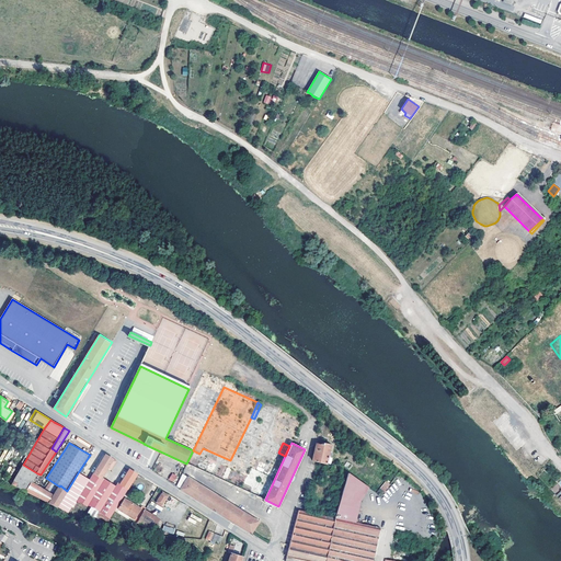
[(327,464),(331,445),(323,443),(322,445),(316,444),(312,459),(327,464)]
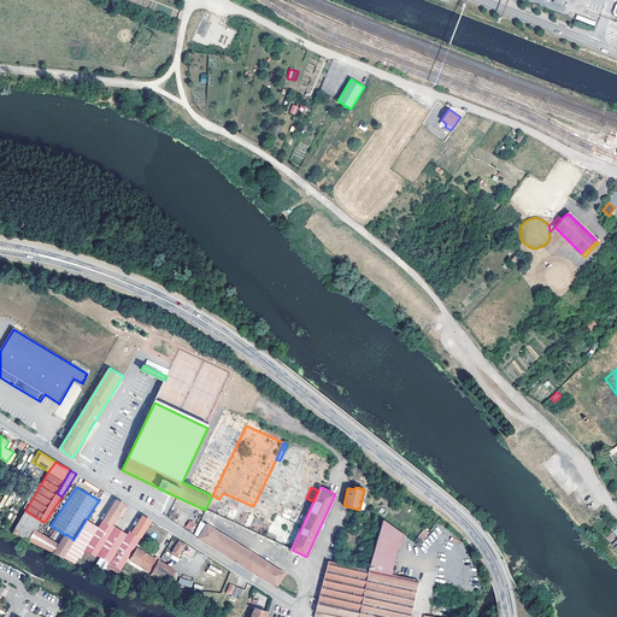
[(151,521),(144,516),(130,536),(113,524),(119,513),(123,516),(129,506),(117,499),(100,526),(87,518),(74,540),(80,544),(70,559),(75,563),(78,557),(80,557),(83,551),(111,560),(107,565),(118,573),(122,568),(124,564),(151,521)]
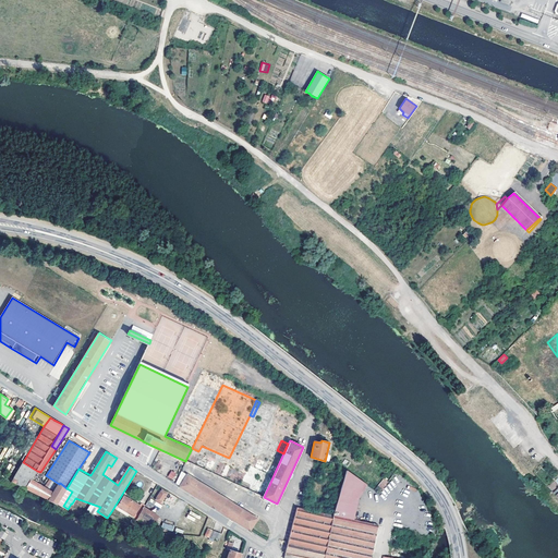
[(32,480),(33,477),(37,471),(23,462),(11,481),(25,488),(32,480)]
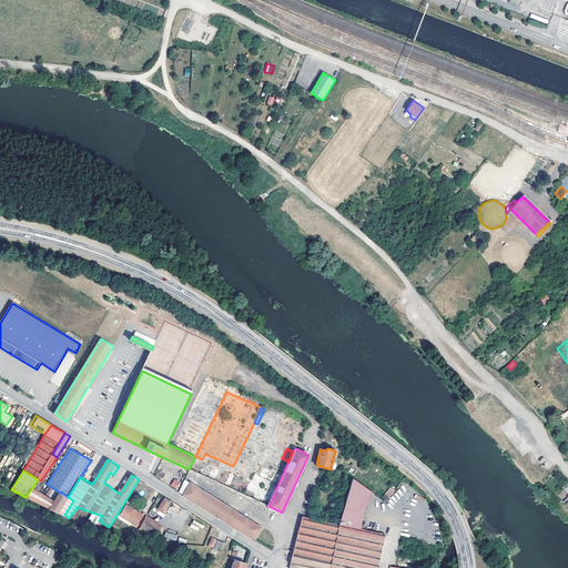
[(175,488),(180,482),(174,478),(171,485),(175,488)]
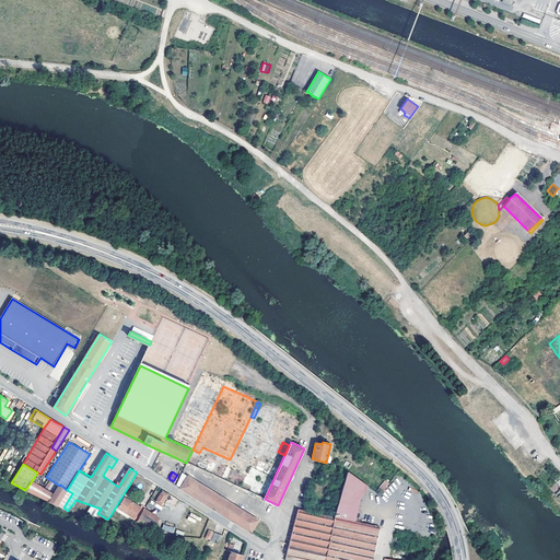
[(336,513),(335,517),(354,522),(359,501),(369,487),(348,471),(336,513)]
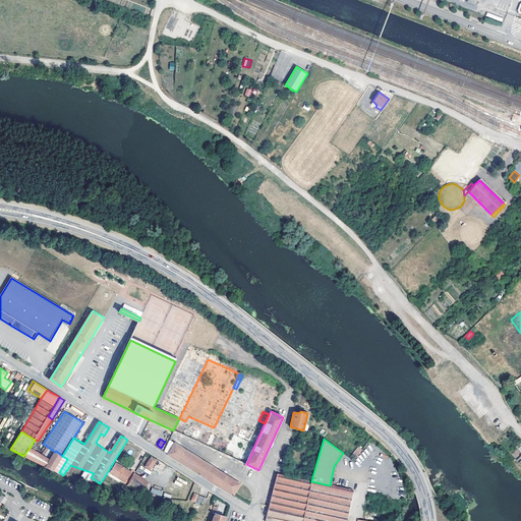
[(173,456),(233,495),(240,484),(176,443),(169,454),(173,456)]
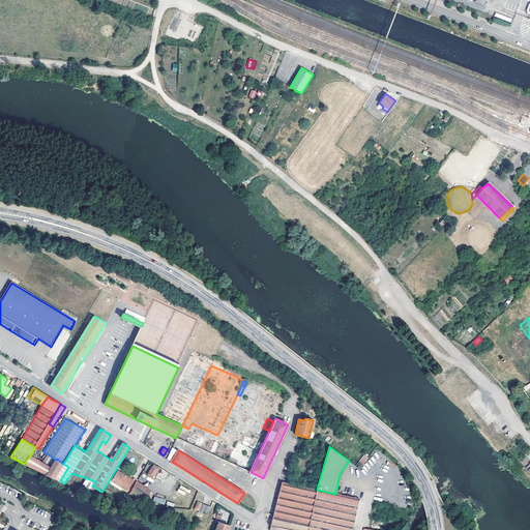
[(357,463),(361,467),(369,458),(364,454),(357,463)]
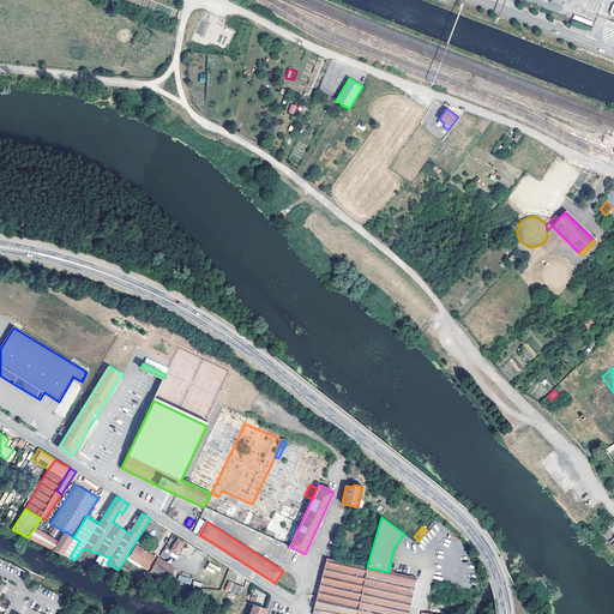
[(54,549),(59,542),(43,534),(36,529),(35,528),(28,537),(54,549)]
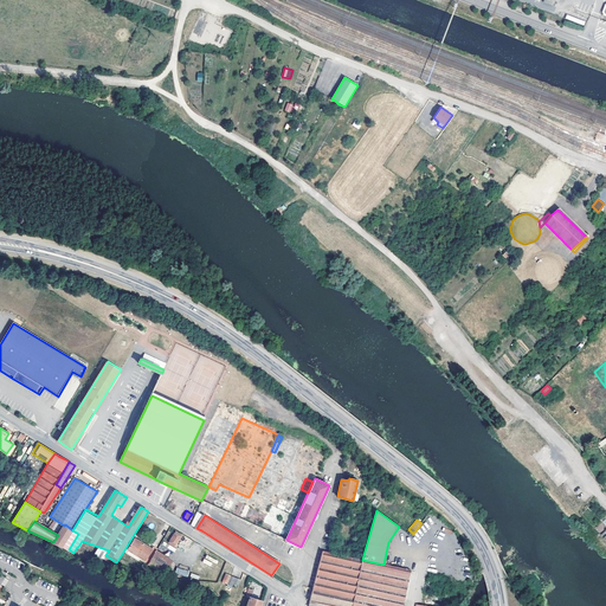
[(62,546),(72,530),(65,524),(64,526),(58,535),(53,542),(62,546)]
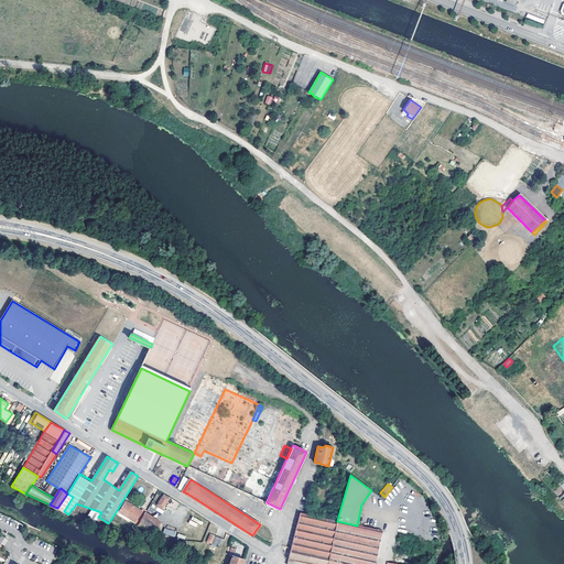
[(163,509),(170,498),(164,495),(158,505),(163,509)]
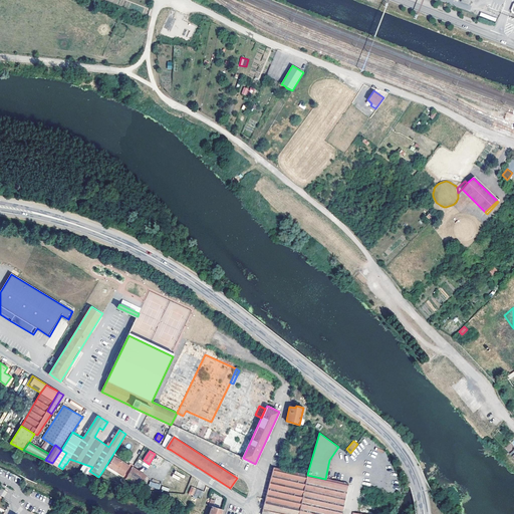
[(130,466),(115,457),(114,458),(108,466),(123,475),(124,474),(127,469),(130,466)]
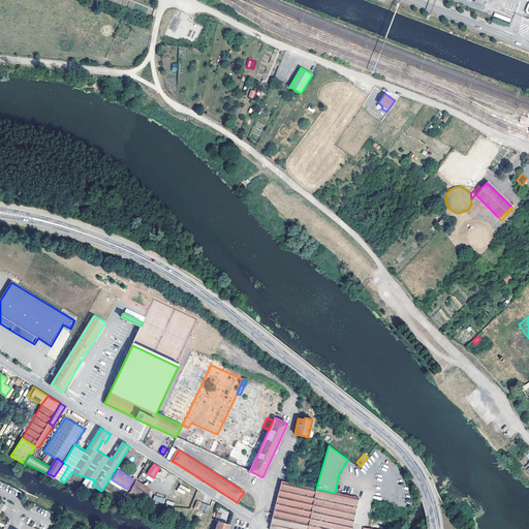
[(137,480),(134,485),(131,490),(130,491),(143,499),(150,489),(137,480)]
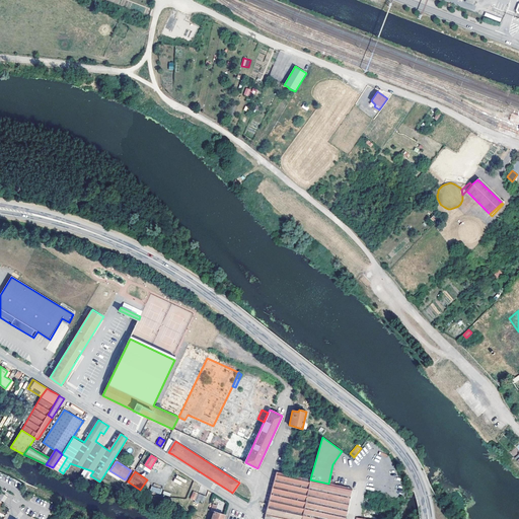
[(266,515),(283,518),(284,518),(294,476),(276,472),(271,494),(270,498),(266,514),(266,515)]
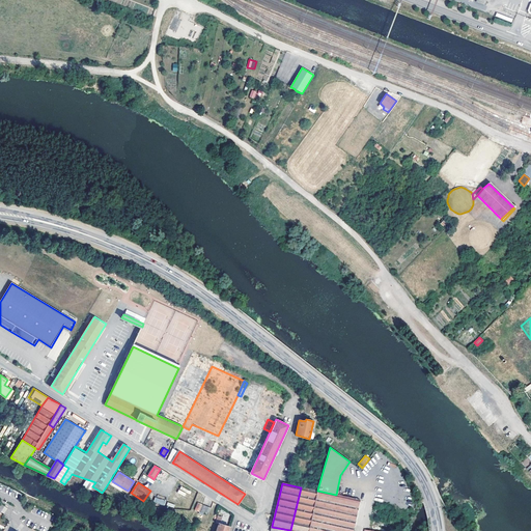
[(177,492),(185,497),(187,493),(190,495),(191,492),(182,485),(177,492)]
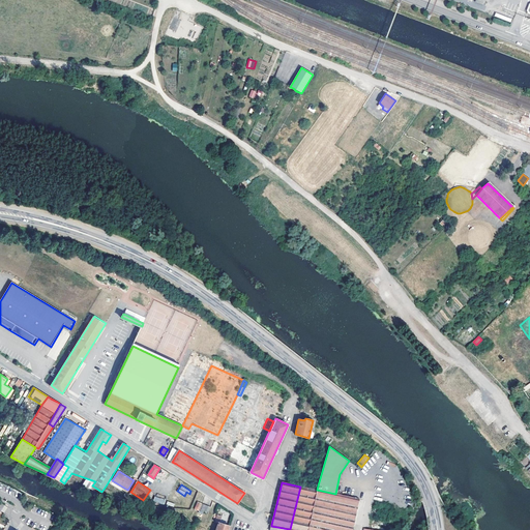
[(307,529),(313,511),(317,490),(316,490),(300,487),(290,529),(307,529)]
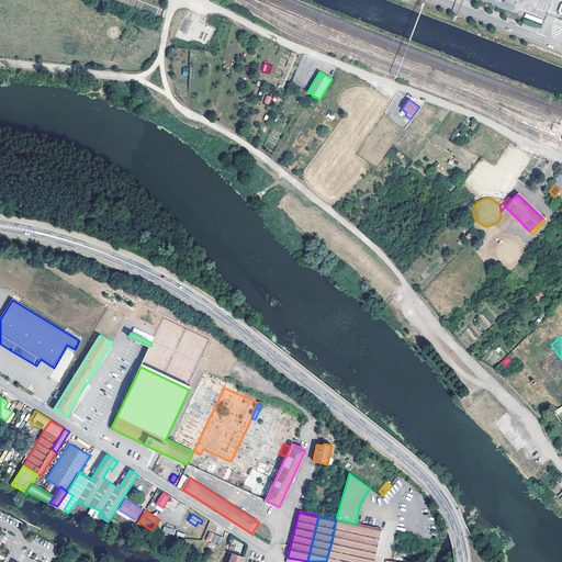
[(358,548),(375,551),(379,540),(381,529),(375,528),(356,524),(336,519),(332,542),(344,544),(358,548)]
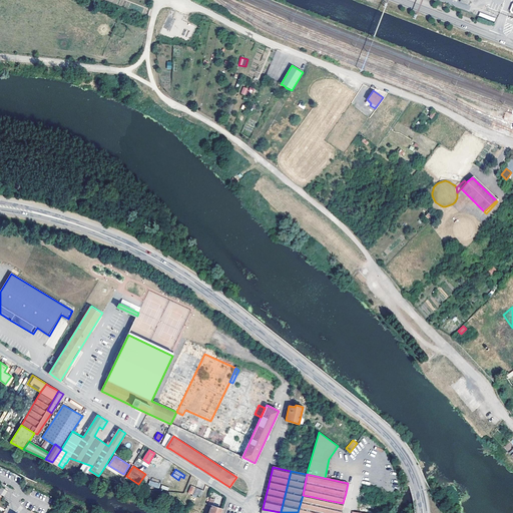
[(393,481),(371,476),(370,483),(383,486),(382,491),(394,493),(396,487),(392,486),(393,481)]
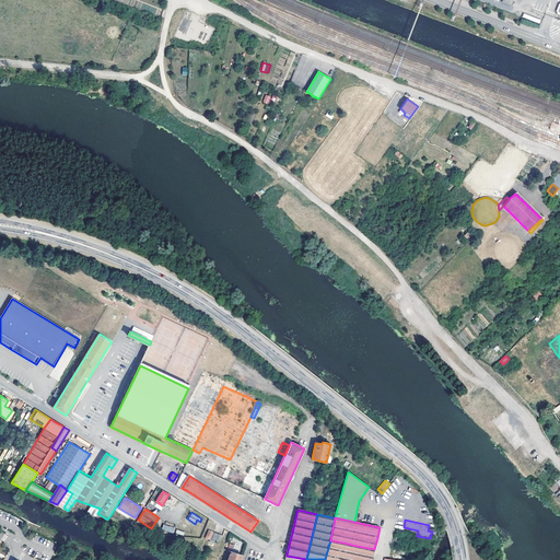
[(174,533),(175,528),(164,524),(162,529),(174,533)]
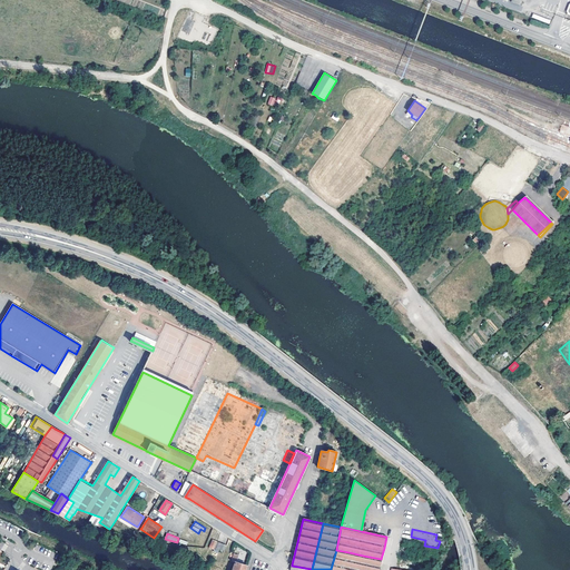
[(344,569),(349,552),(336,550),(331,569),(344,569)]
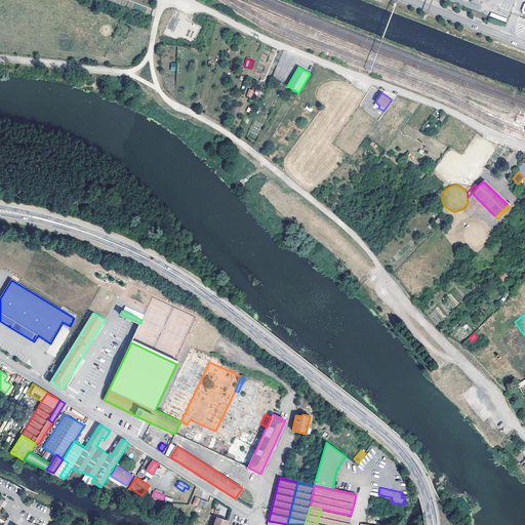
[(330,524),(331,524),(334,512),(321,509),(317,524),(330,524)]
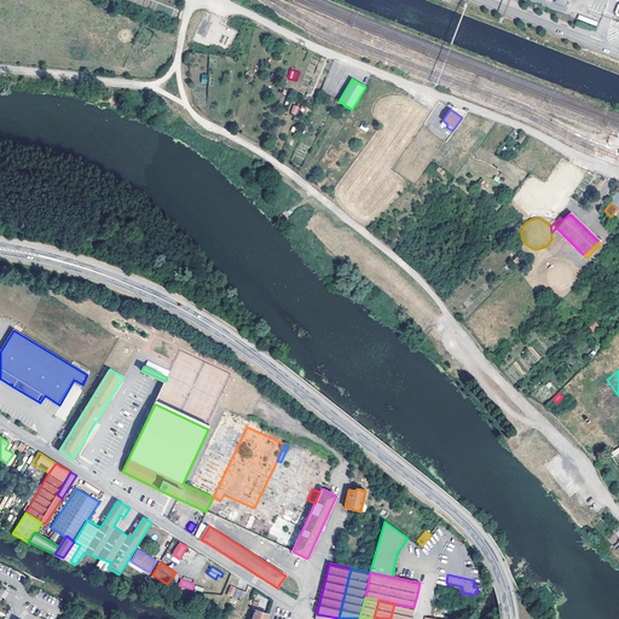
[(252,618),(266,618),(268,614),(258,611),(259,602),(254,601),(252,609),(254,609),(255,611),(252,618)]
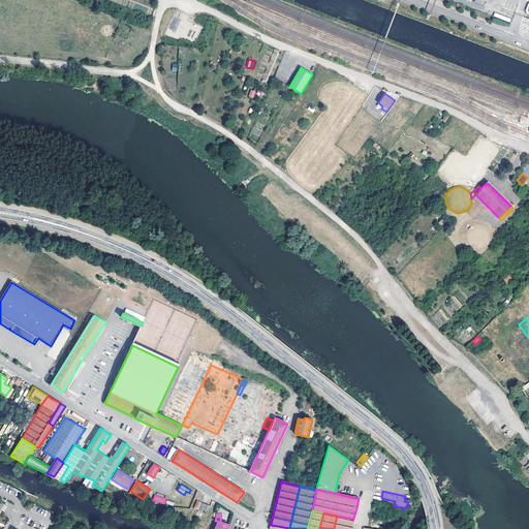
[(334,528),(335,528),(351,528),(353,519),(337,516),(334,528)]
